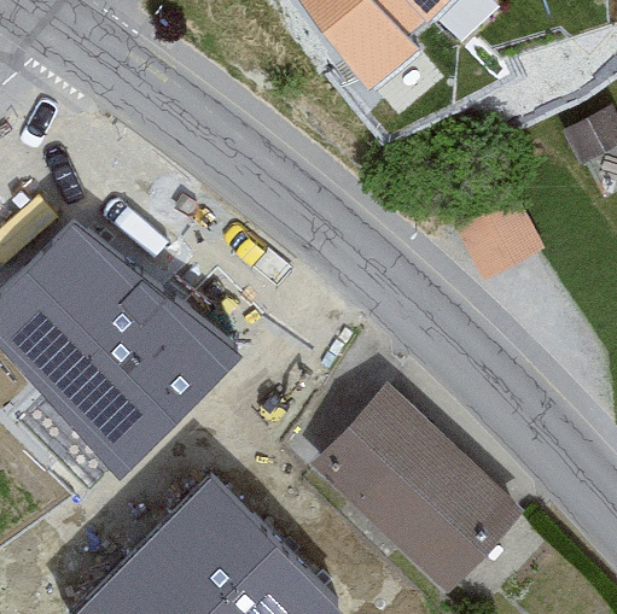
[(307,0),(366,85),(418,41),(407,27),(421,11),(426,15),(441,0),(307,0)]
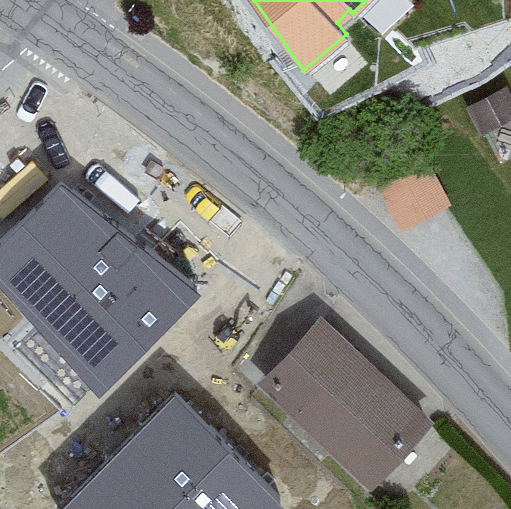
[(510,96),(507,87),(466,107),(501,167),(510,162),(510,96)]
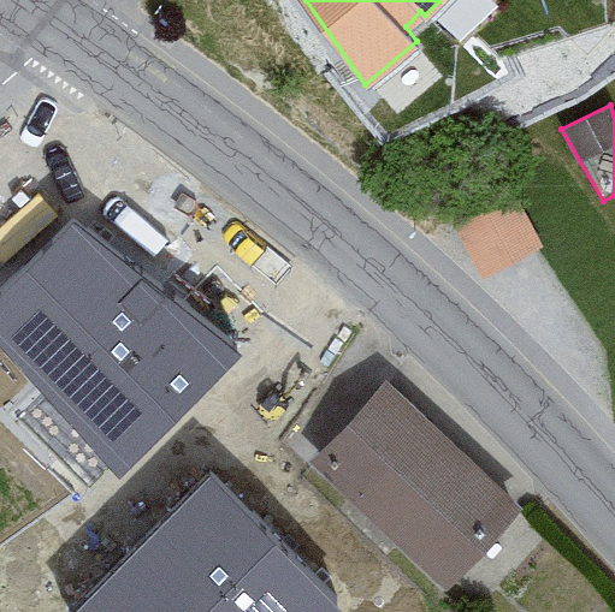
[(520,197),(457,224),(482,281),(544,255),(520,197)]
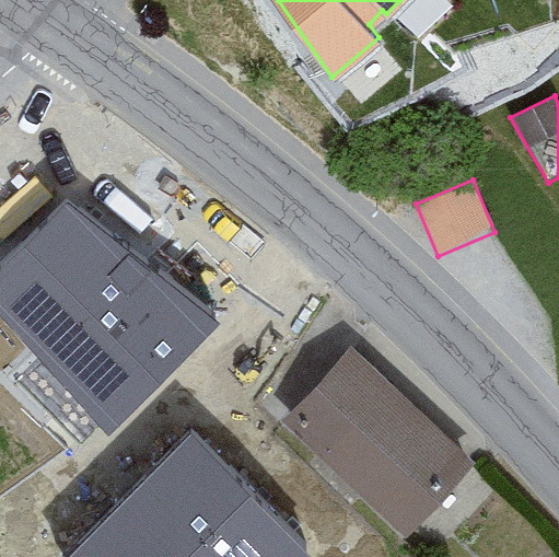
[(214,317),(66,204),(0,267),(0,314),(108,436),(214,317)]
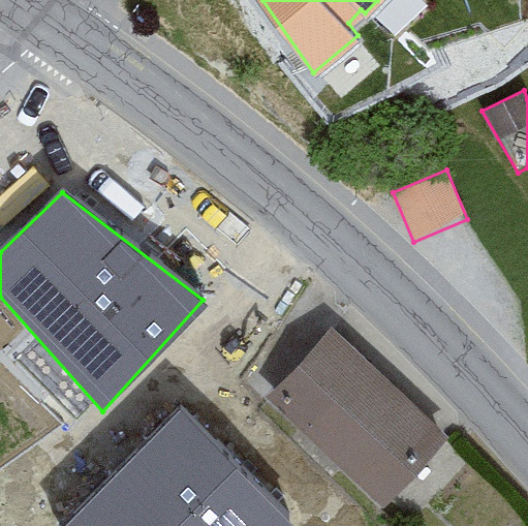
[(454,438),(336,333),(273,403),(391,508),(454,438)]
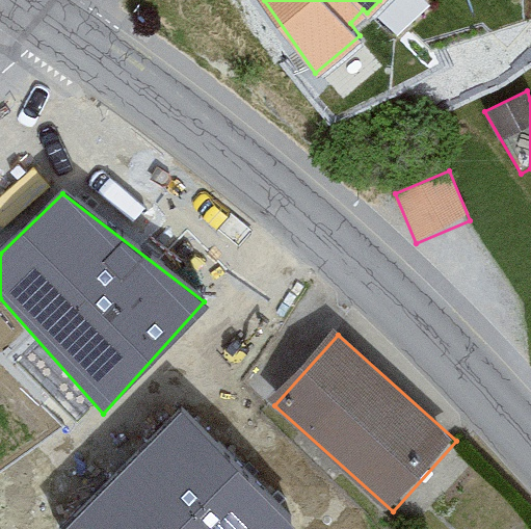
[(283,528),(292,519),(181,413),(68,524),(71,528),(283,528)]
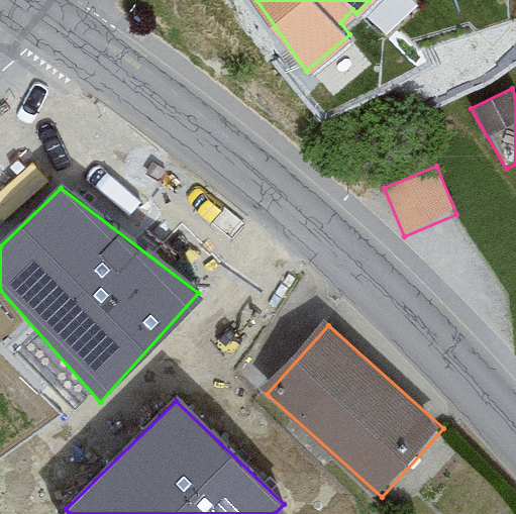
All buildings are outlined.
